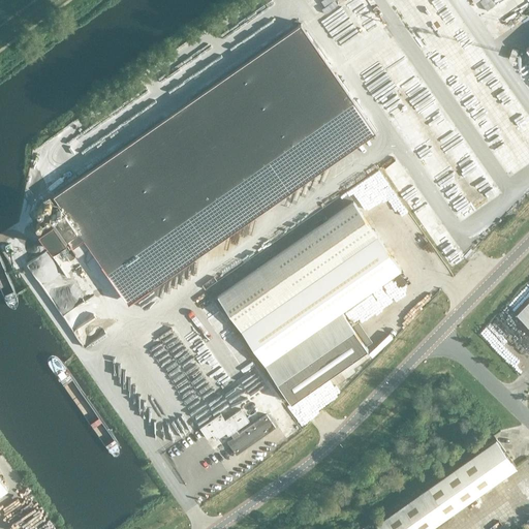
[(375,131),(354,101),(301,24),(54,195),(60,204),(64,210),(65,212),(39,229),(53,248),(67,238),(73,246),(84,239),(105,269),(107,273),(110,276),(115,272),(124,285),(119,288),(129,303),(375,131)]
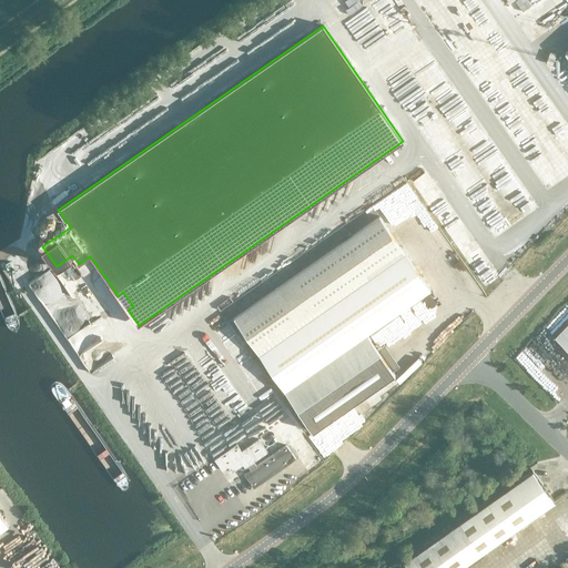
[(550,52),(547,63),(553,66),(557,56),(550,52)]
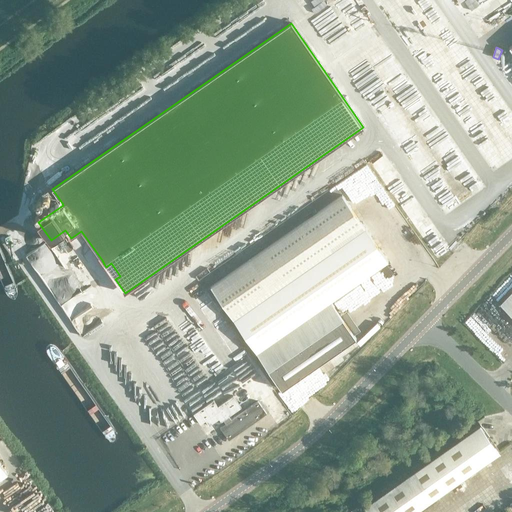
[(469,170),(477,165),(443,113),(436,118),(469,170)]
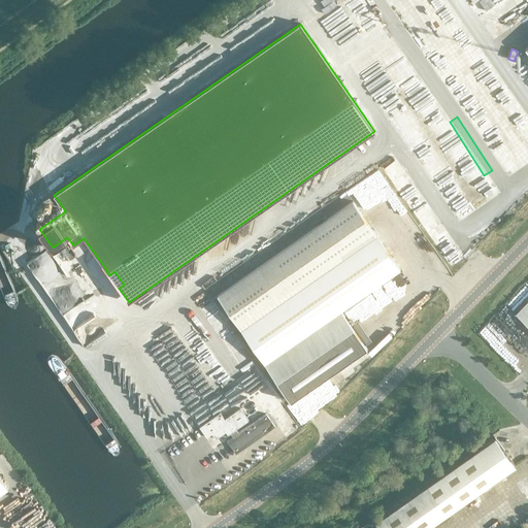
[(441,141),(447,150),(459,140),(454,132),(441,141)]
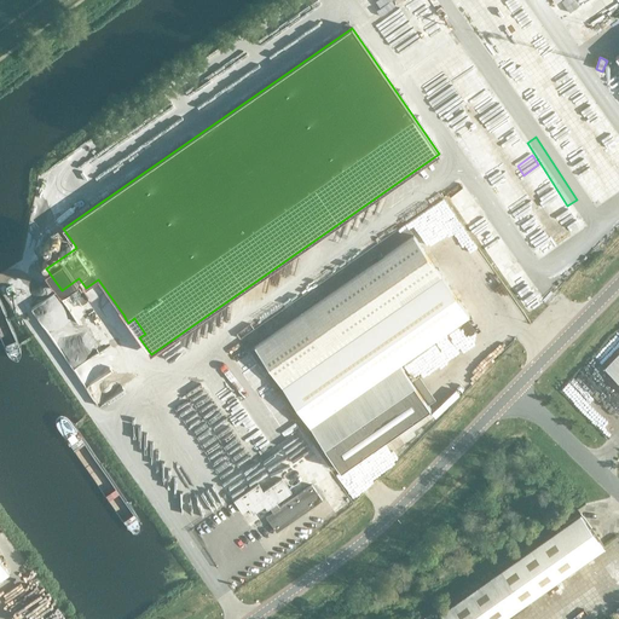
[(539,226),(539,230),(551,229),(550,220),(538,221),(538,213),(528,214),(528,209),(518,210),(519,224),(528,223),(528,227),(539,226)]
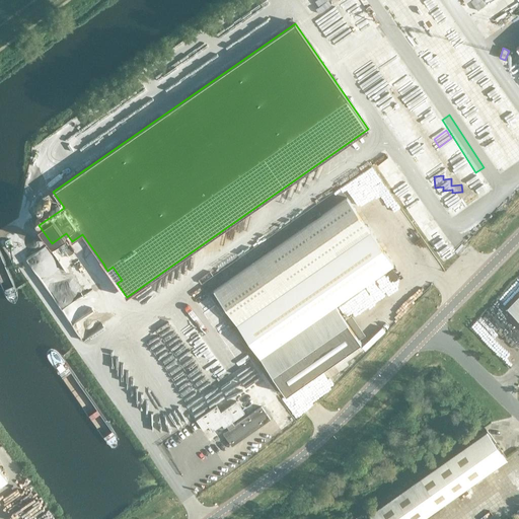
[(214,291),(260,358),(286,394),(361,342),(336,305),(393,265),(347,198),(214,291)]
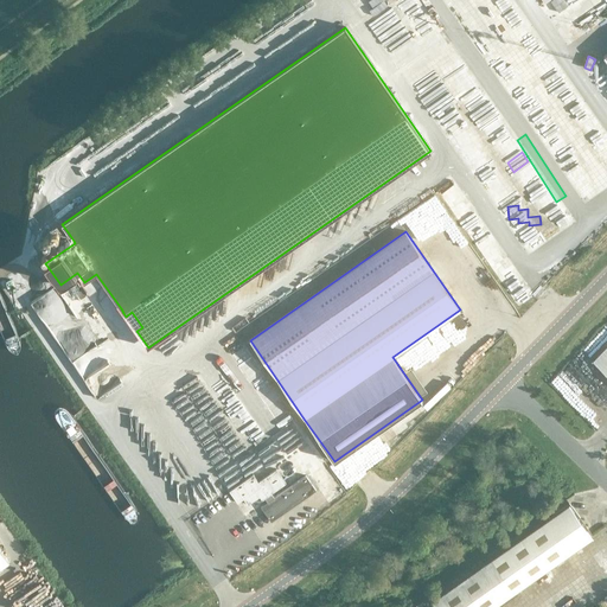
[(557,243),(561,248),(574,238),(569,231),(561,236),(563,238),(557,243)]
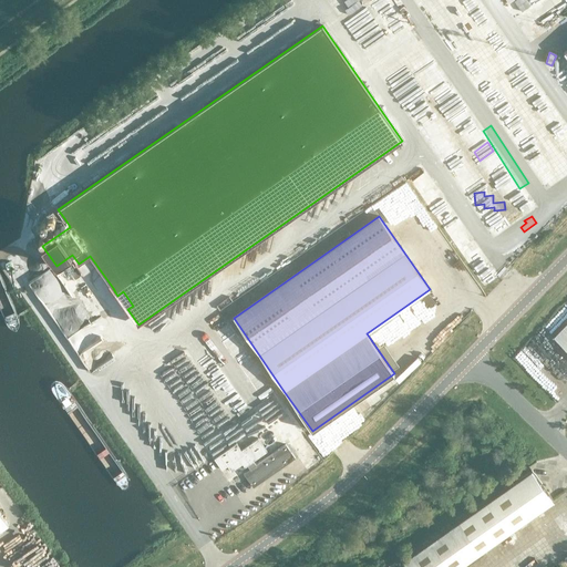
[(123,291),(117,296),(127,309),(133,306),(123,291)]
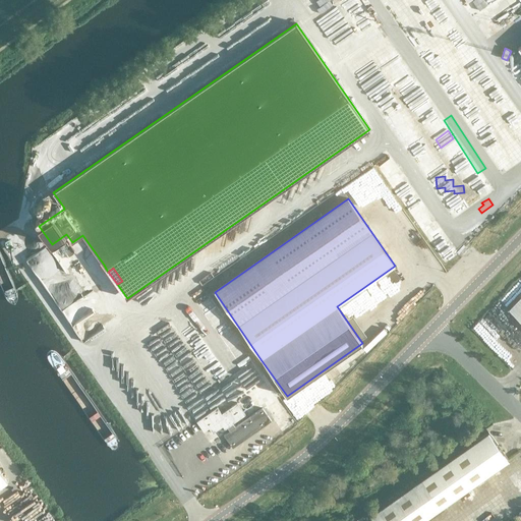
[(520,298),(510,310),(520,322),(520,298)]
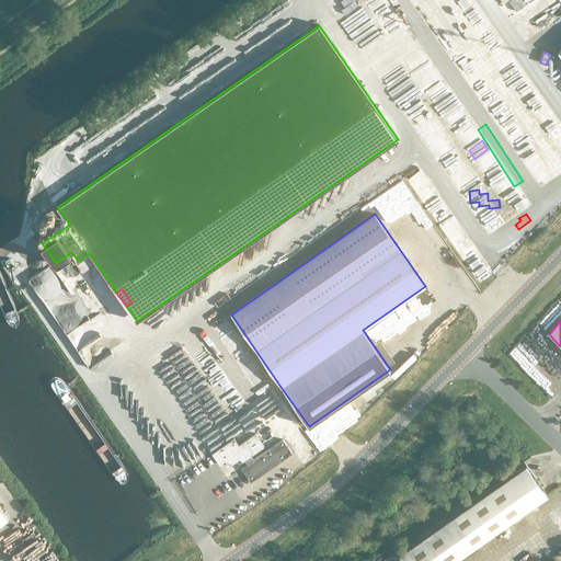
[(522,336),(506,353),(530,376),(547,358),(522,336)]
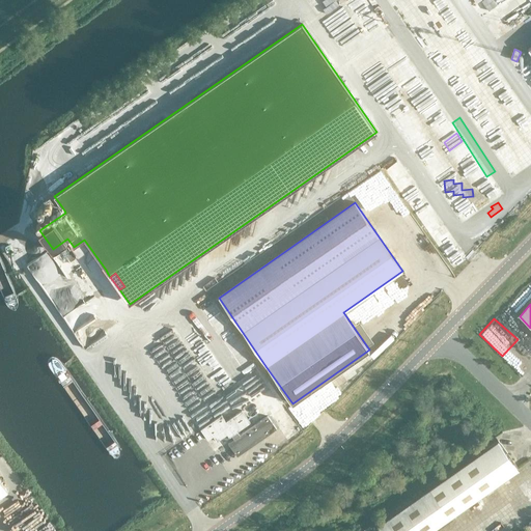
[(193,342),(182,344),(184,355),(195,353),(193,342)]
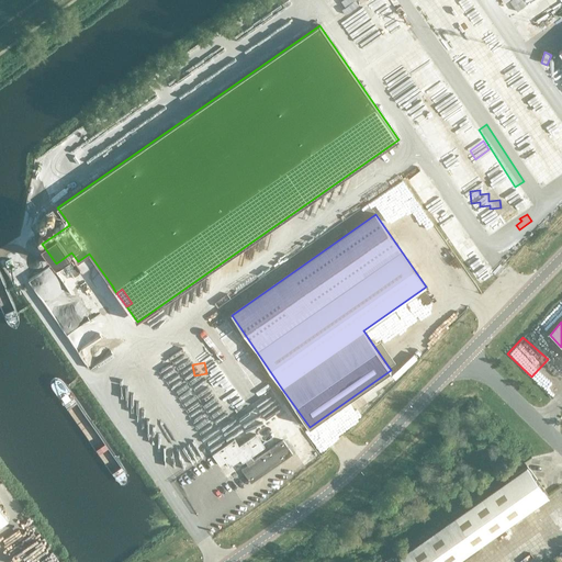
[(220,366),(197,379),(204,392),(227,378),(220,366)]
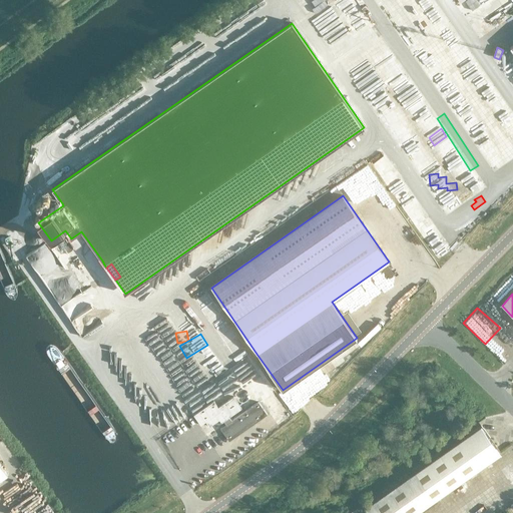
[(189,365),(201,384),(236,364),(225,344),(189,365)]
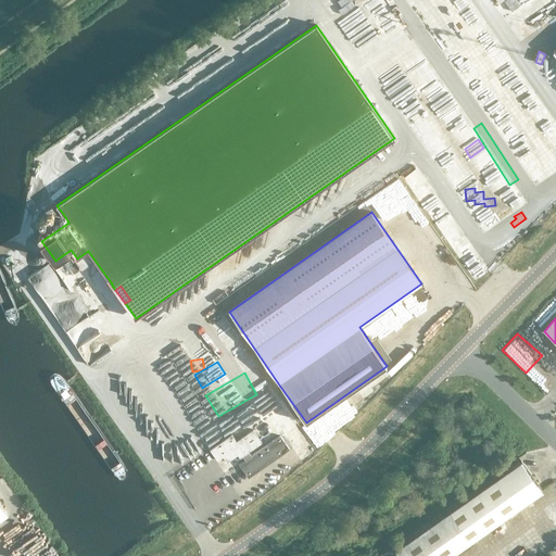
[(245,460),(239,465),(248,478),(290,450),(280,436),(251,456),(248,453),(262,443),(253,430),(237,441),(231,434),(210,450),(217,460),(223,457),(227,463),(238,455),(240,458),(242,456),(245,460)]
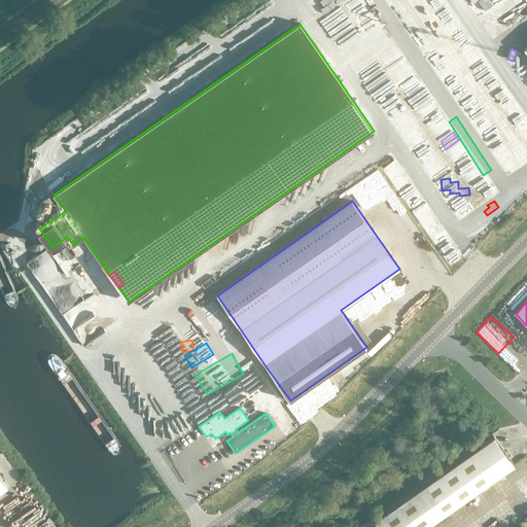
[(427,526),(515,466),(504,452),(494,437),(375,522),(378,526),(427,526)]
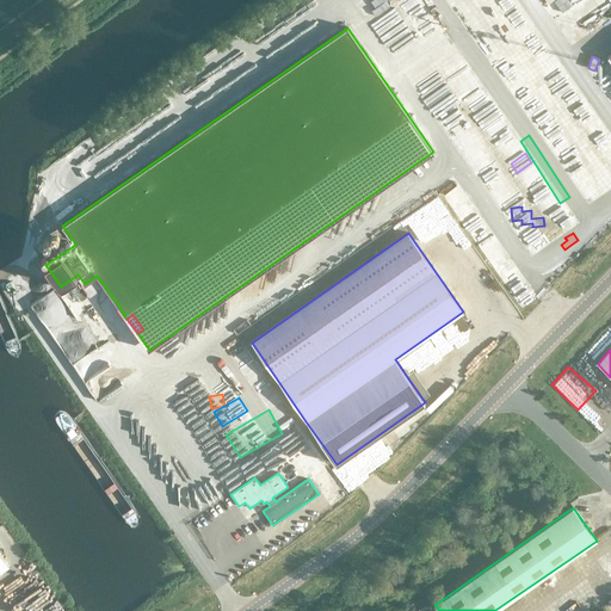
[(0,574),(10,567),(0,553),(0,574)]
